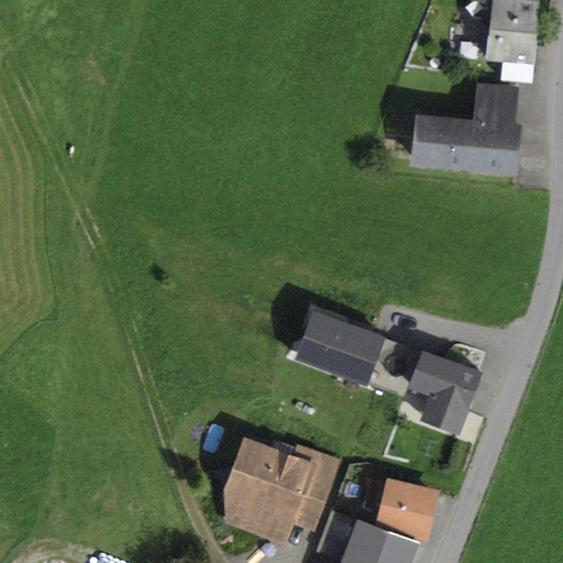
[(489,34),(486,33),(484,59),(501,62),(534,64),(540,0),(470,0),(471,0),(492,2),(489,34)]
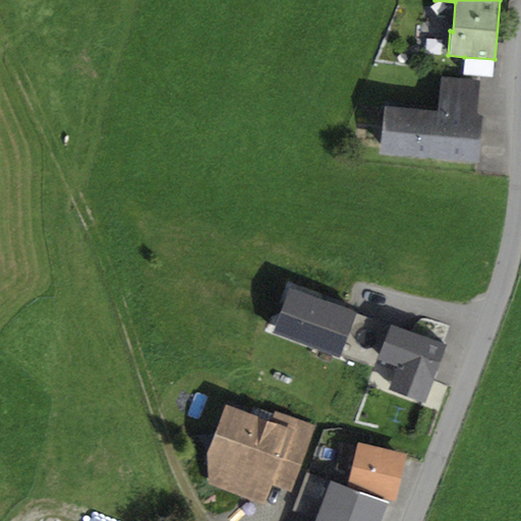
[(495,59),(464,57),(462,74),(493,77),(495,59)]
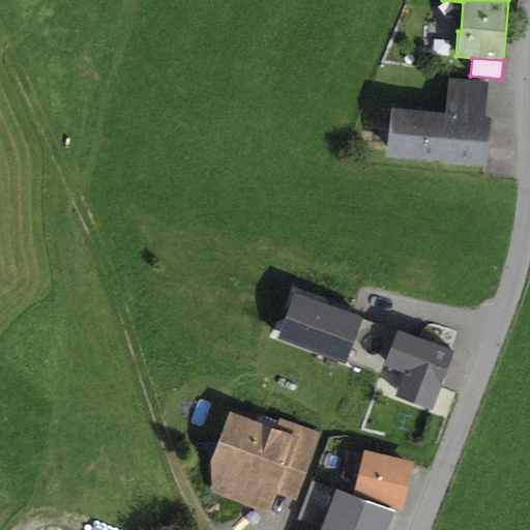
[(446,112),(391,108),(387,155),(488,165),(492,116),(486,116),(489,81),(449,78),(446,112)]
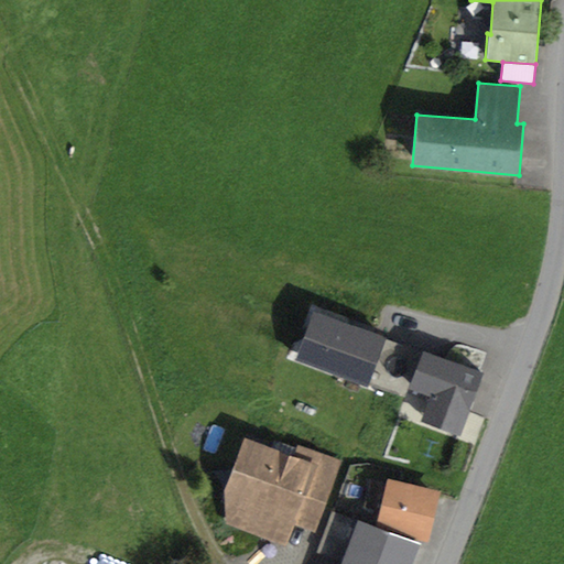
[(379,338),(314,315),(300,356),(365,379),(379,338)]
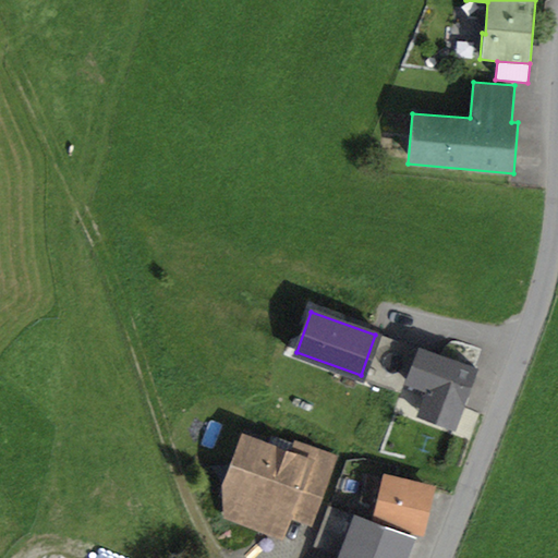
[(420,350),(375,335),(361,375),(404,391),(408,383),(420,350)]
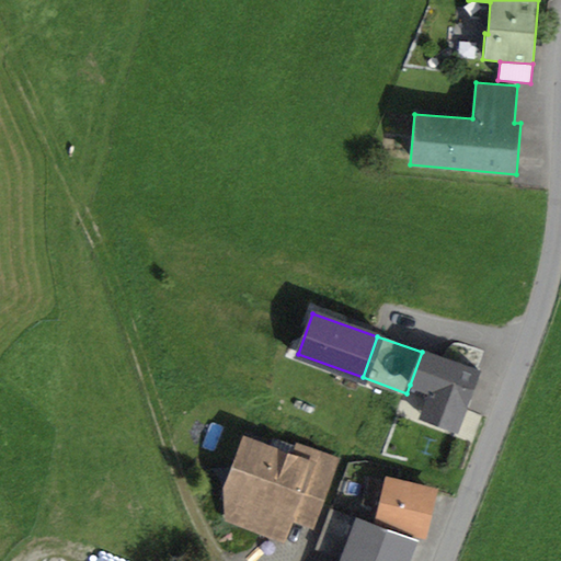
[(477,371),(422,352),(410,385),(431,391),(422,416),(456,428),(477,371)]
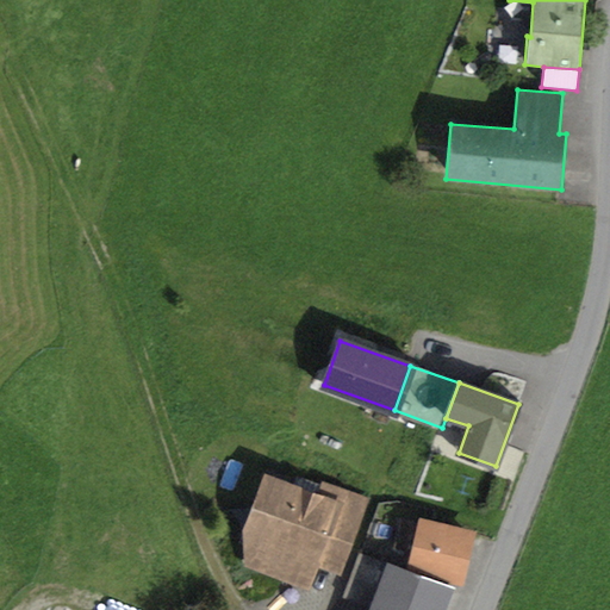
[(317,492),(263,472),(242,529),(243,566),(309,591),(318,566),(341,574),(369,498),(322,480),(317,492)]
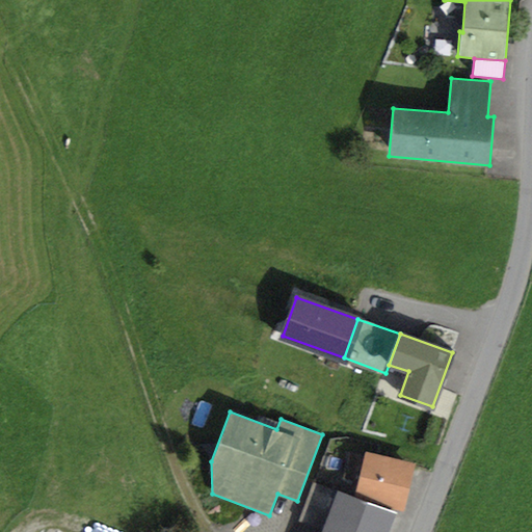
[(414,463),(365,451),(353,496),(402,508),(414,463)]
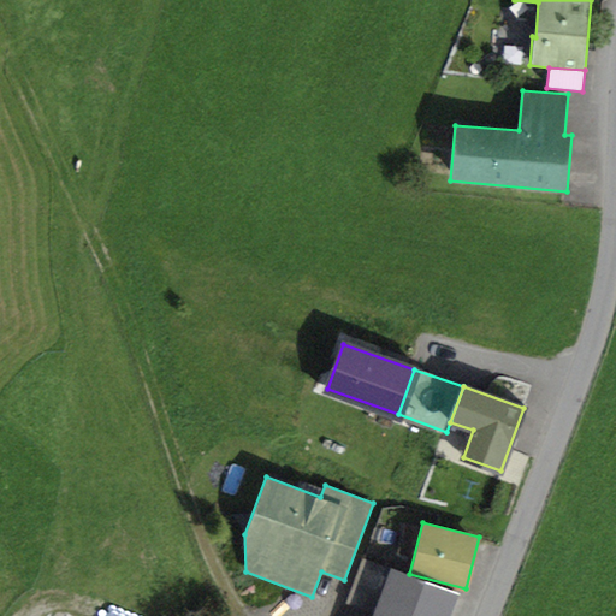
[(450,615),(458,596),(390,569),(372,615),(450,615)]
